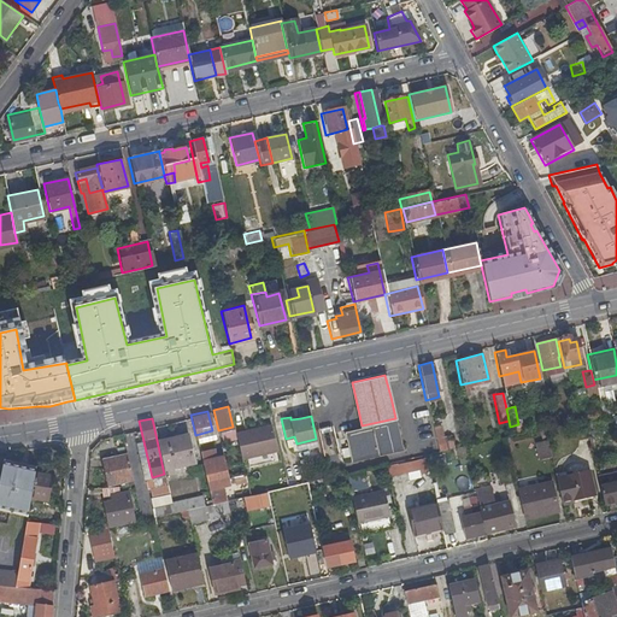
[(395,418),(389,419),(362,425),(346,429),(352,459),(397,448),(401,447),(395,418)]
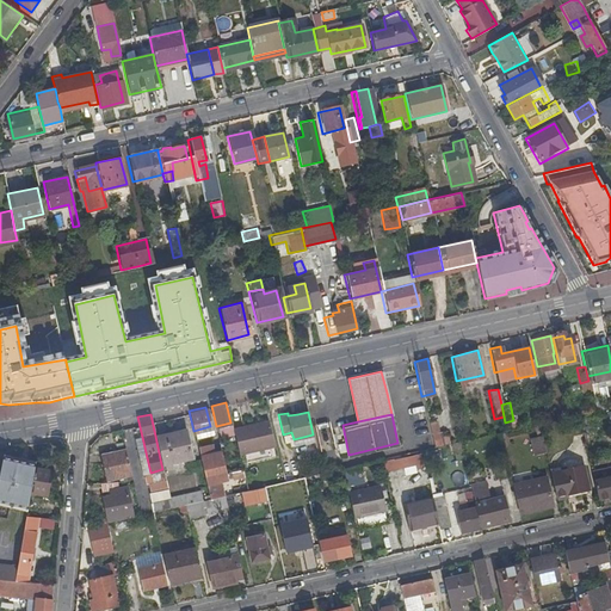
[(269,418),(232,426),(238,452),(275,444),(269,418)]
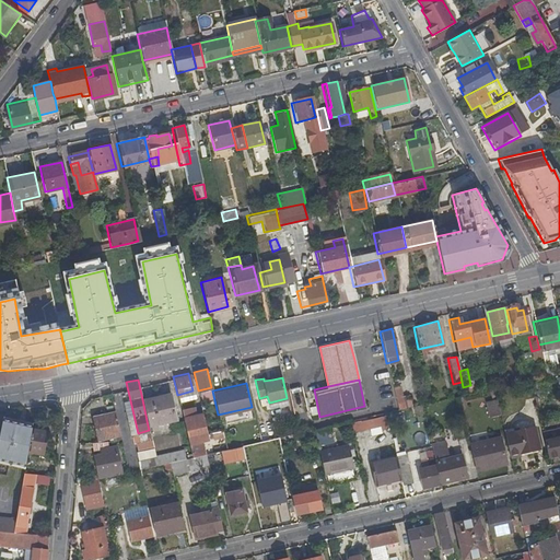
[(398,384),(391,385),(396,410),(410,407),(408,394),(401,395),(398,384)]
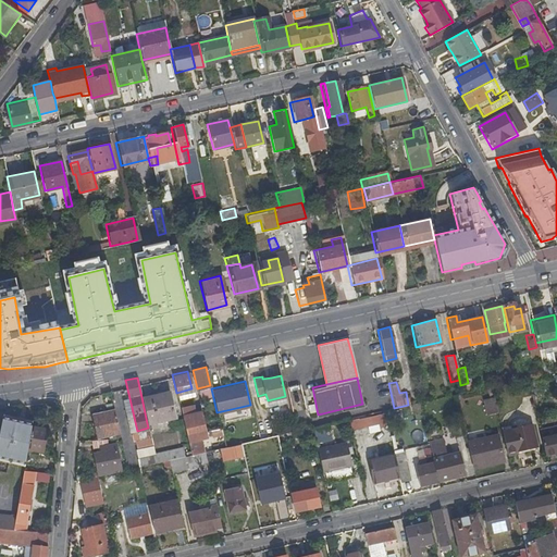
[(460,385),(462,393),(470,391),(468,383),(460,385)]
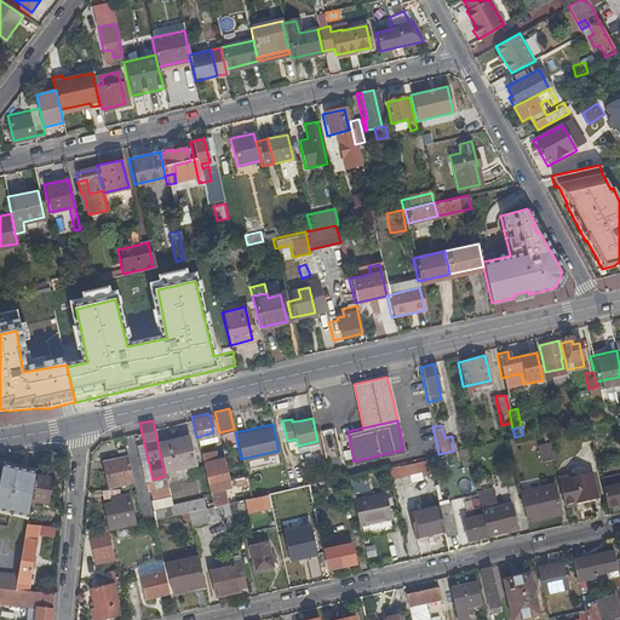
[(158,442),(164,471),(194,464),(188,436),(158,442)]
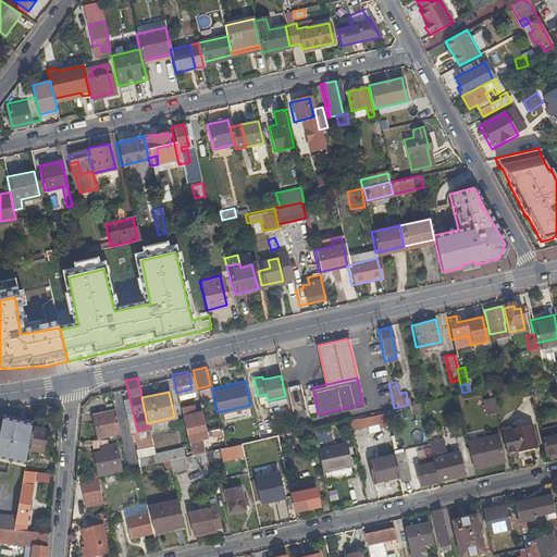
[(495,409),(492,394),(481,397),(484,411),(495,409)]
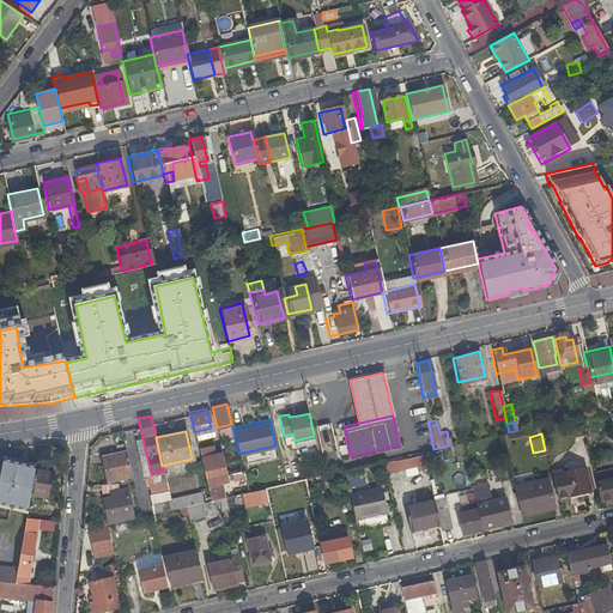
[(210,443),(196,447),(199,455),(211,453),(210,443)]
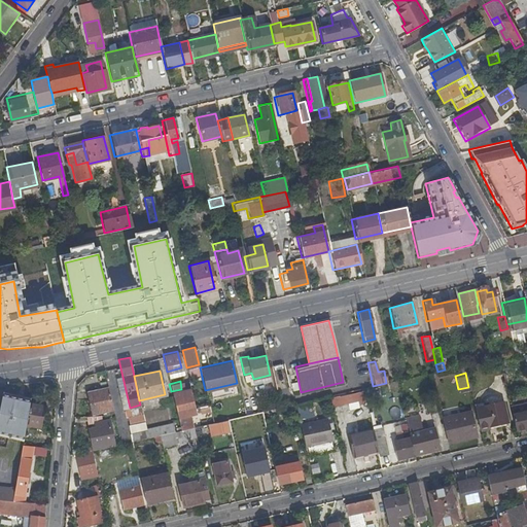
[(112,410),(107,386),(86,390),(92,415),(112,410)]
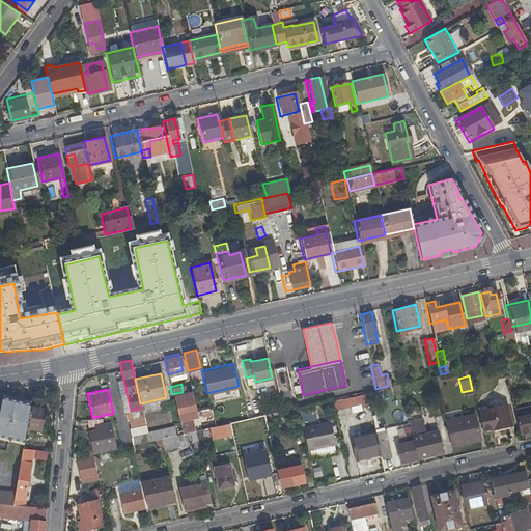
[(191,390),(183,392),(187,410),(195,408),(191,390)]
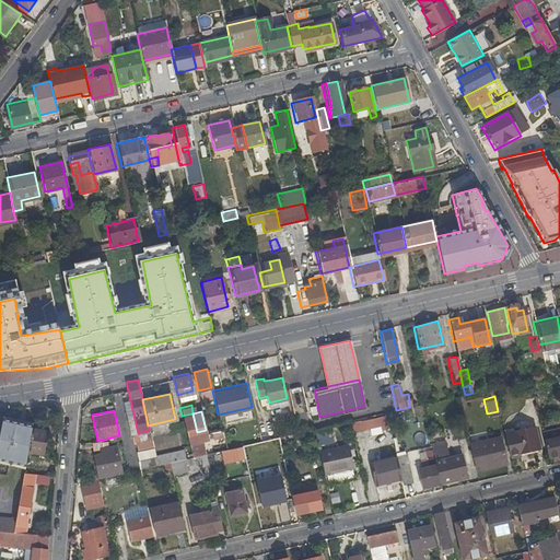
[(193,413),(182,416),(187,440),(198,438),(197,432),(193,413)]
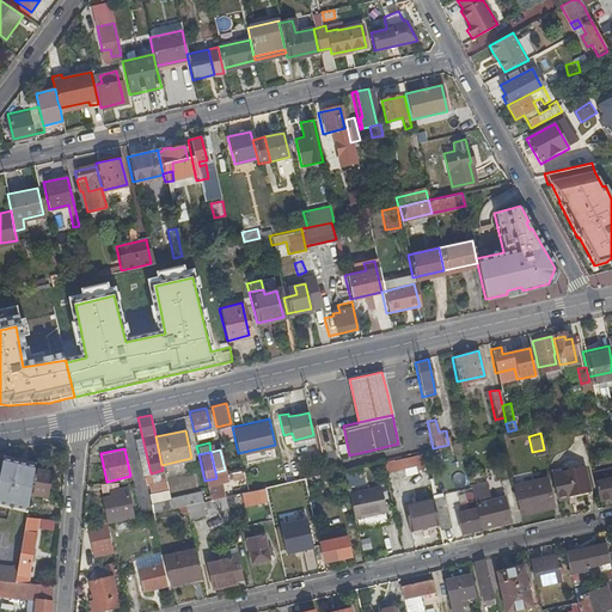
[(381,463),(383,469),(392,466),(393,469),(408,465),(409,471),(421,467),(418,453),(391,459),(391,460),(381,463)]
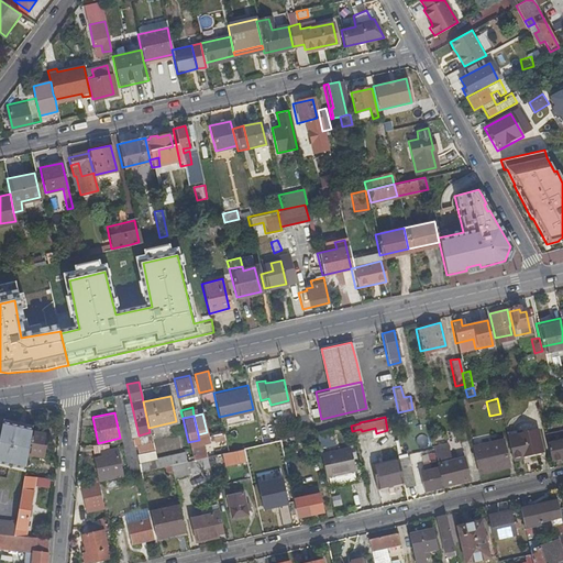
[(0,465),(24,471),(26,454),(30,437),(17,433),(19,424),(0,420),(0,465)]
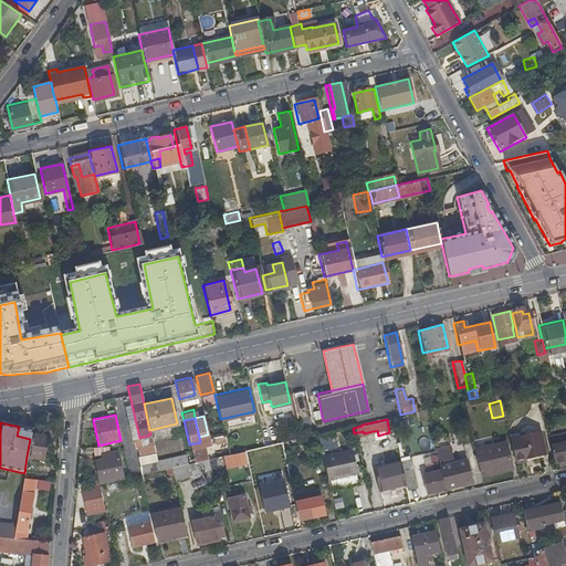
[(31,430),(19,427),(17,436),(30,439),(30,432),(31,430)]
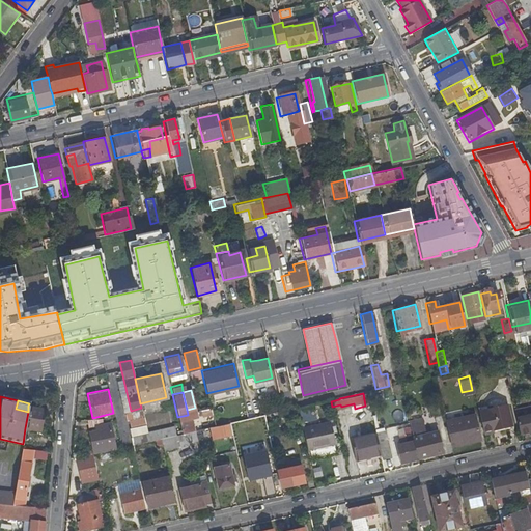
[(309,403),(296,407),(297,413),(310,410),(309,403)]
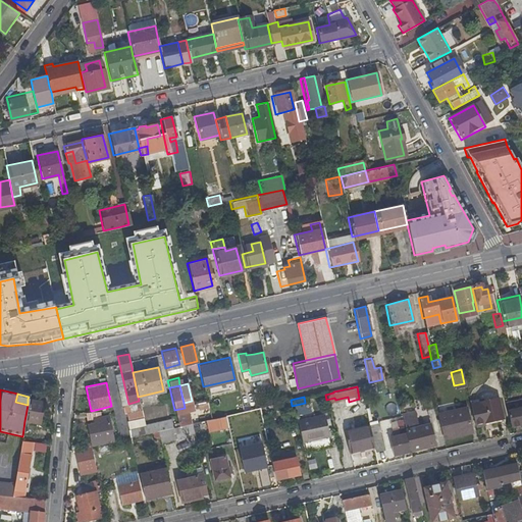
[(469,403),(474,425),(483,423),(482,421),(500,417),(496,397),(469,403)]
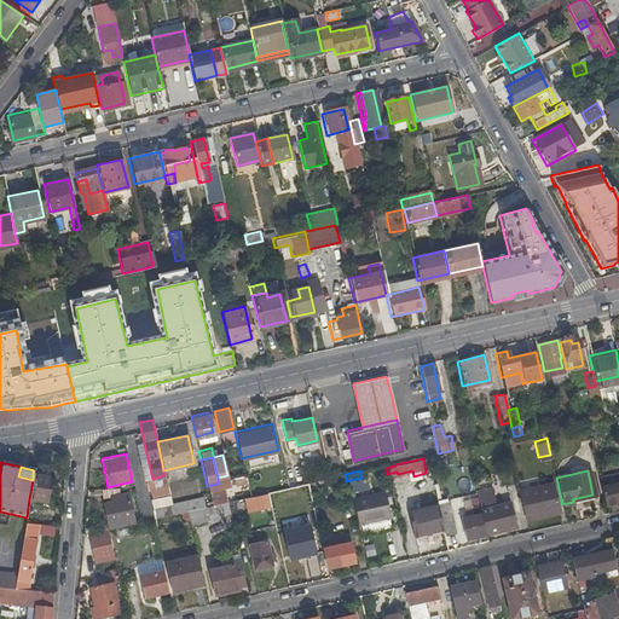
[(33,480),(29,499),(46,501),(50,475),(33,473),(33,480)]
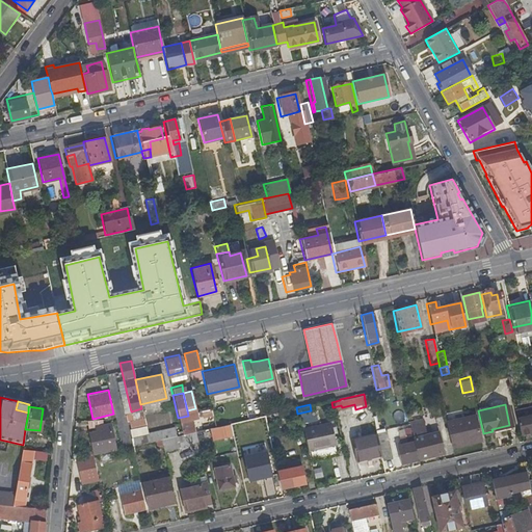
[(520,408),(513,410),(519,434),(531,431),(531,415),(522,417),(520,408)]
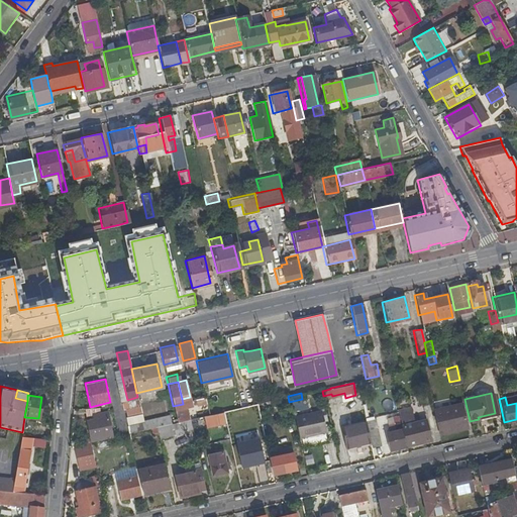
[(198,399),(198,407),(208,407),(208,399),(198,399)]
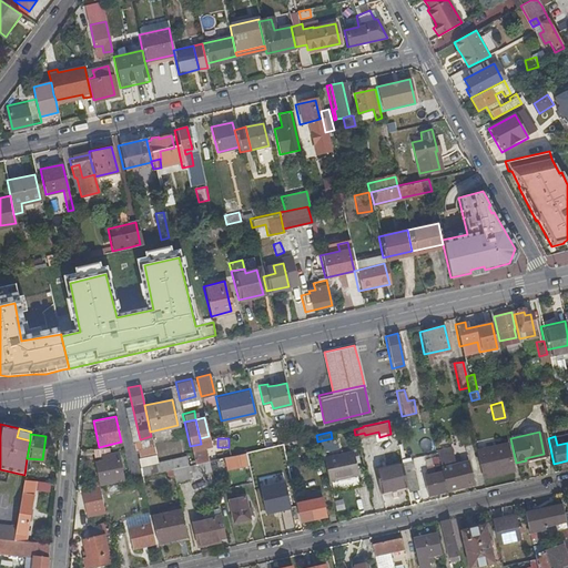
[(137,449),(141,474),(159,470),(156,460),(152,439),(133,444),(134,449),(137,449)]
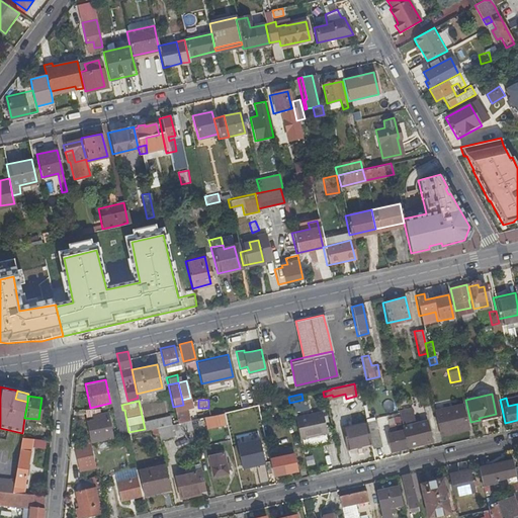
[(432,408),(435,421),(437,421),(440,433),(465,427),(463,417),(459,418),(455,403),(432,408)]
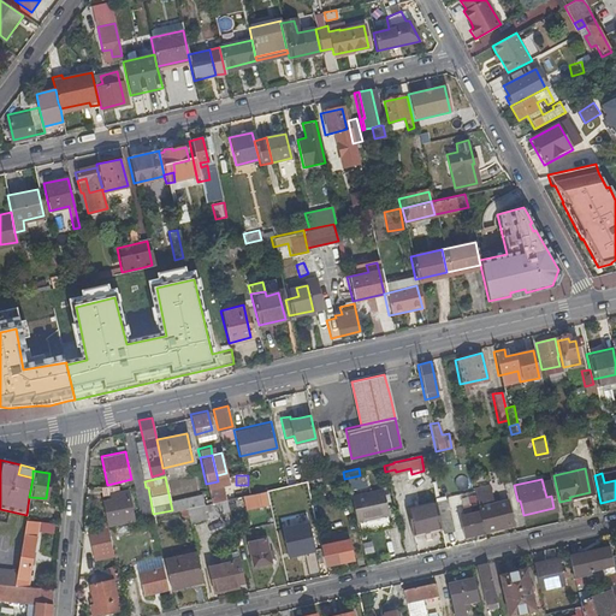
[(288,484),(284,485),(291,514),(311,509),(303,480),(288,484)]
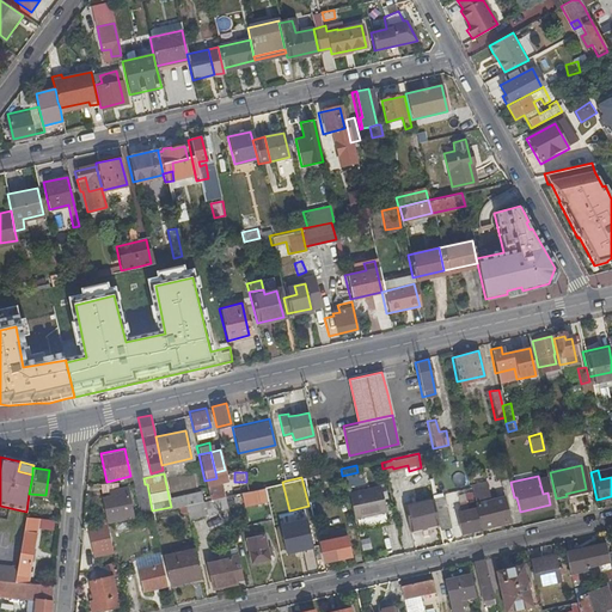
[(216,478),(204,481),(208,499),(220,495),(216,478)]
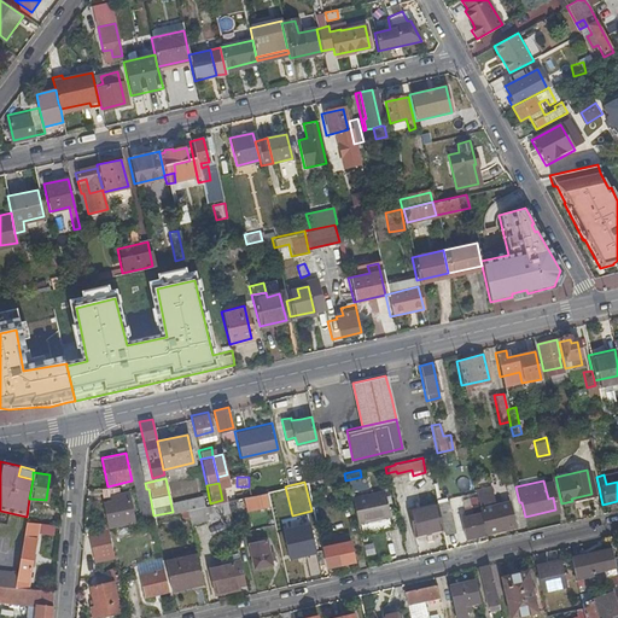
[(488,487),(473,490),(477,505),(478,512),(483,531),(514,525),(508,500),(491,503),(488,487)]
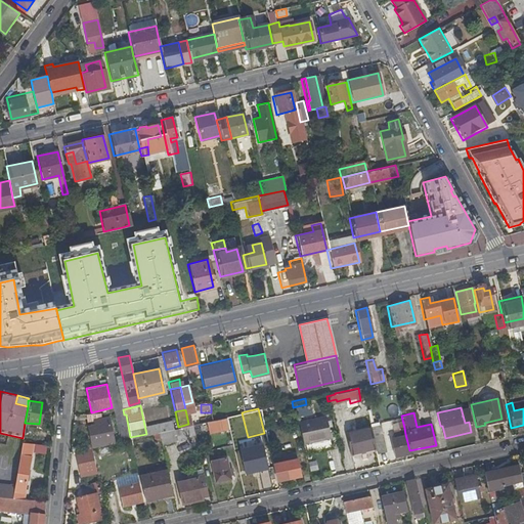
[(225,416),(227,424),(236,422),(234,413),(225,416)]
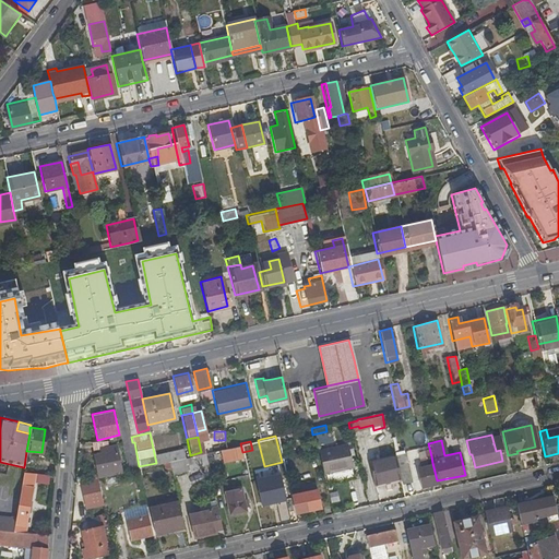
[(118,462),(114,443),(98,447),(100,454),(94,455),(98,476),(114,472),(116,472),(114,463),(118,462)]
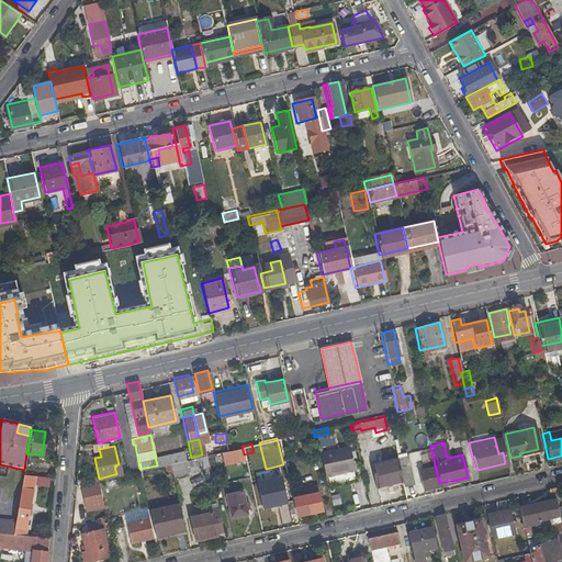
[(226,449),(220,451),(223,463),(244,459),(244,454),(242,446),(226,449)]
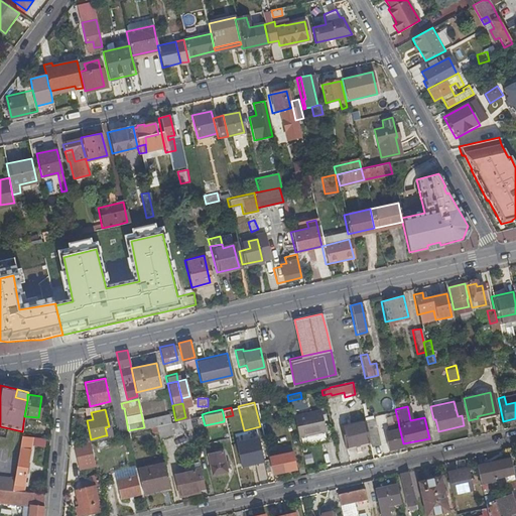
[(318,409),(292,415),(297,437),(324,430),(318,409)]
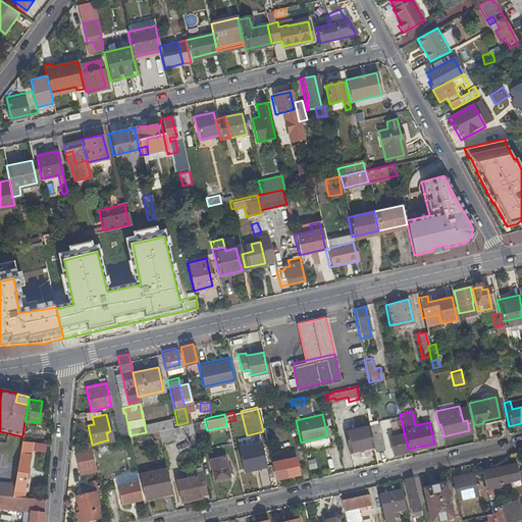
[(144,423),(146,432),(150,431),(156,429),(171,426),(169,417),(144,423)]
